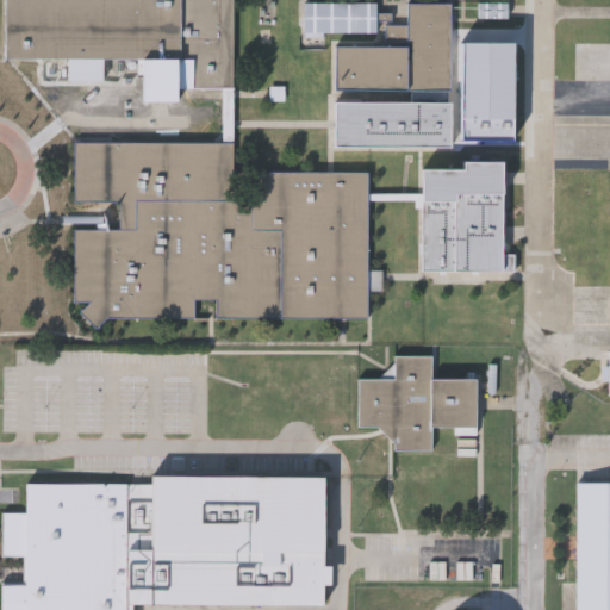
[(5,0),(5,57),(178,57),(178,88),(229,88),(236,88),(236,0),(5,0)]
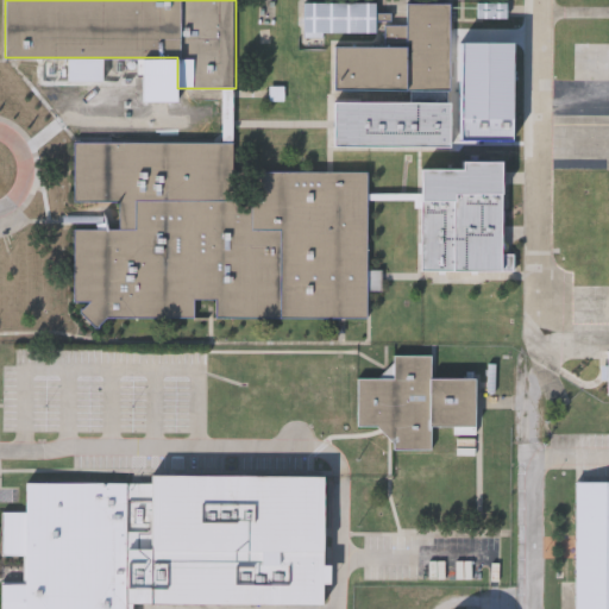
[(333,88),(333,45),(384,46),(384,23),(406,24),(407,1),(450,1),(450,88),(333,88)]
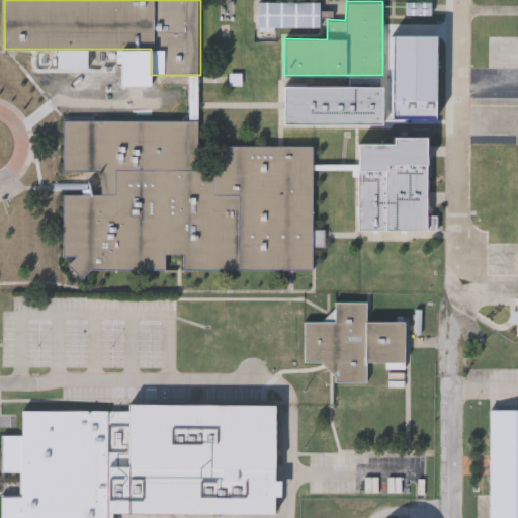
[(321,4),(259,4),(259,30),(321,30),(321,4)]
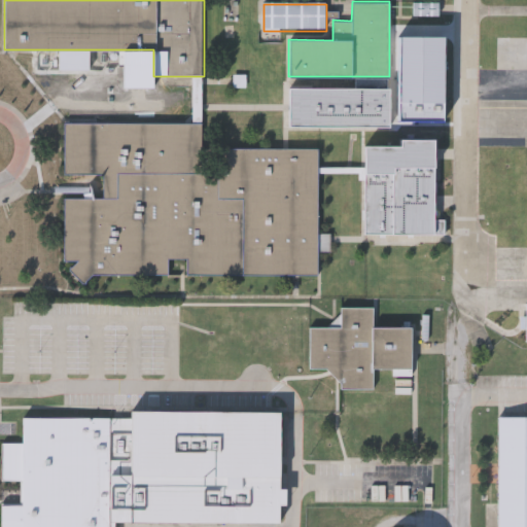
[(287,125),(287,85),(388,88),(387,126),(287,125)]
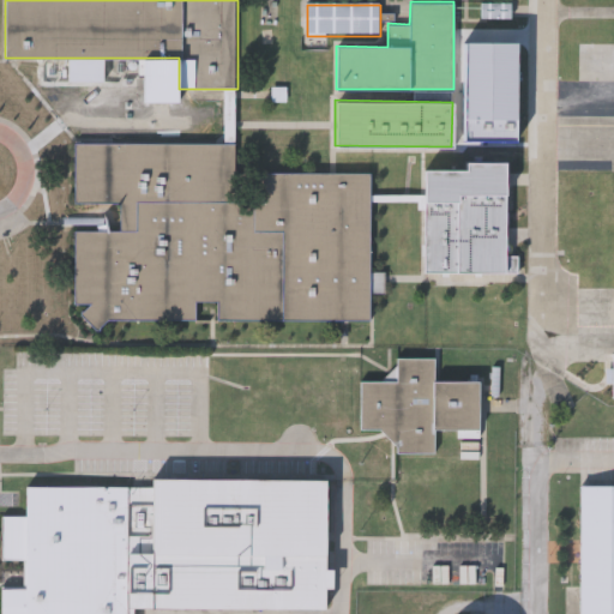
[(72,142),(72,202),(120,202),(120,230),(72,230),(72,317),(369,318),(369,197),(369,173),(241,173),(241,142),(230,142),(72,142)]
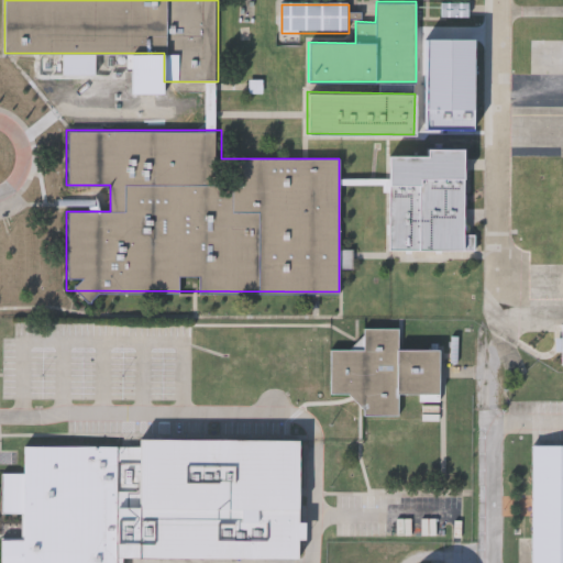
[(392,250),(392,180),(392,156),(429,156),(429,150),(467,150),(467,250),(392,250)]
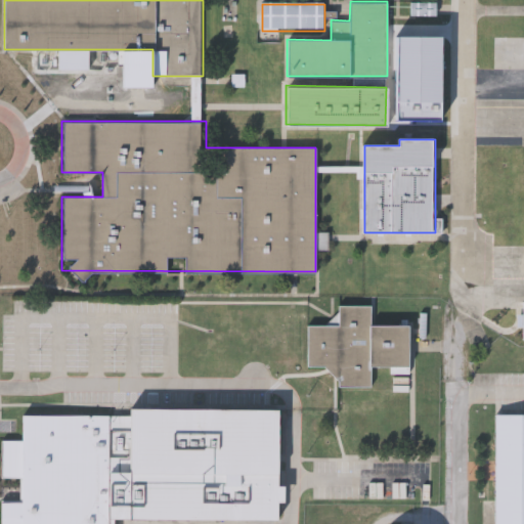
[(306,363),(306,324),(337,324),(337,304),(365,304),(369,304),(369,322),(409,322),(409,364),(369,364),(369,384),(343,384),(337,384),(337,379),(323,363),(306,363)]
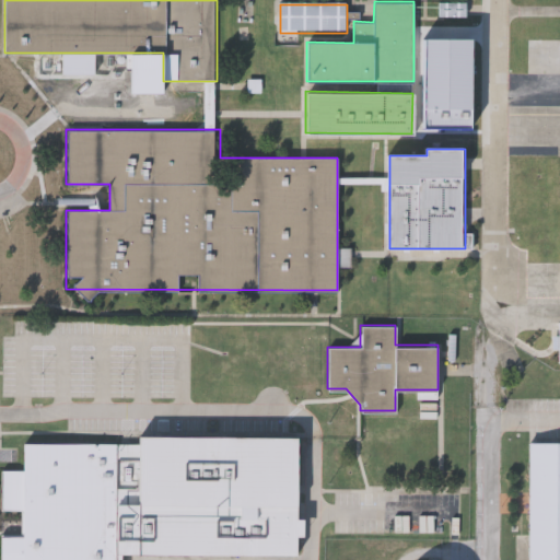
[(294,435),(294,553),(121,553),(121,559),(0,559),(0,534),(21,534),(21,509),(2,509),(1,468),(24,468),(24,443),(139,442),(139,435),(294,435)]
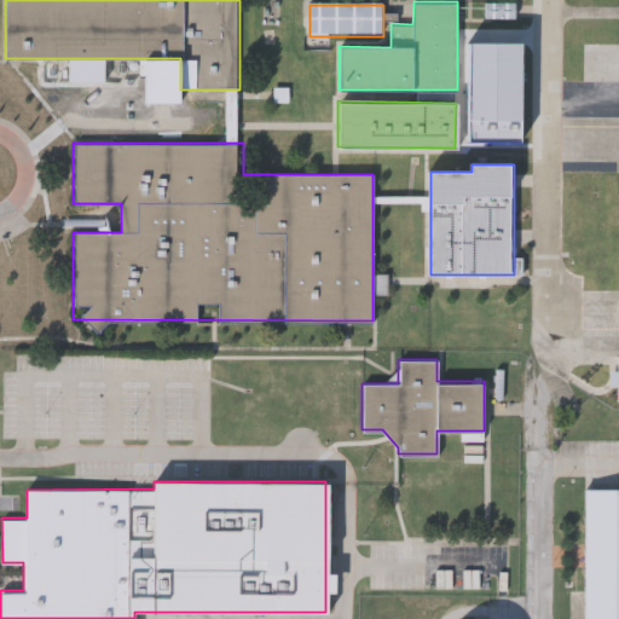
[(618,618),(618,491),(588,491),(588,618),(618,618)]
